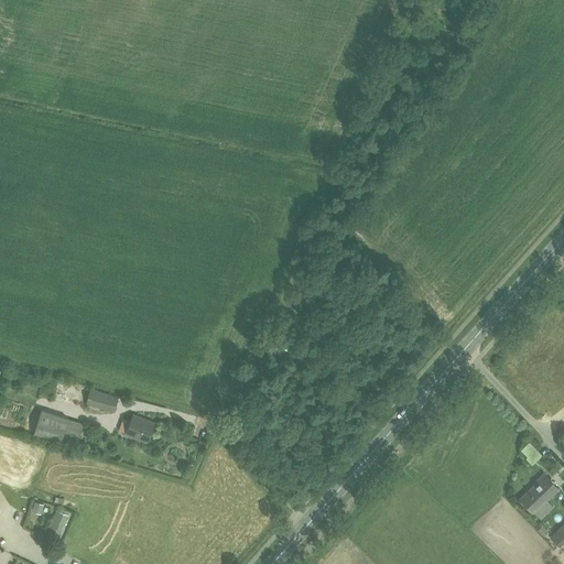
[(119,397),(90,389),(87,403),(115,411),(119,397)]
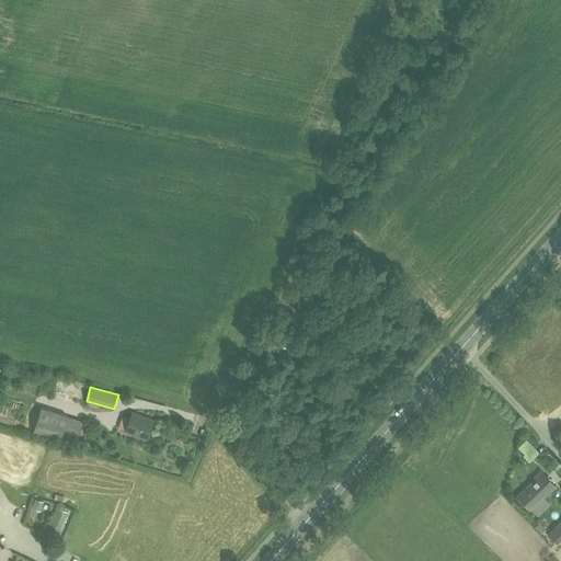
[(42,407),(34,431),(61,439),(75,444),(77,444),(84,421),(82,420),(69,415),(42,407)]
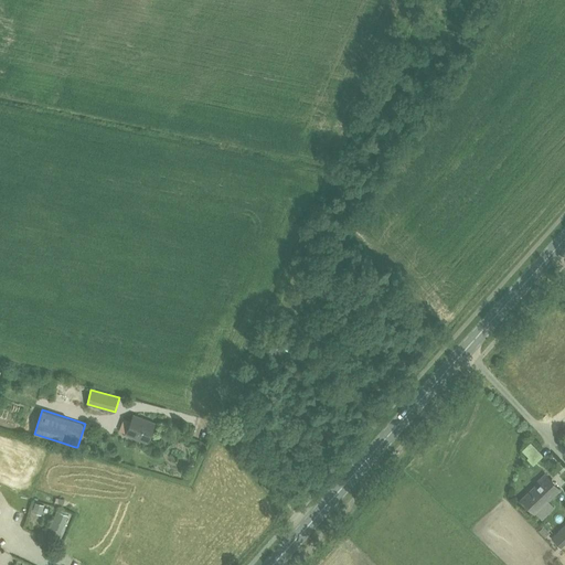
[(148,443),(156,424),(134,415),(126,435),(148,443)]
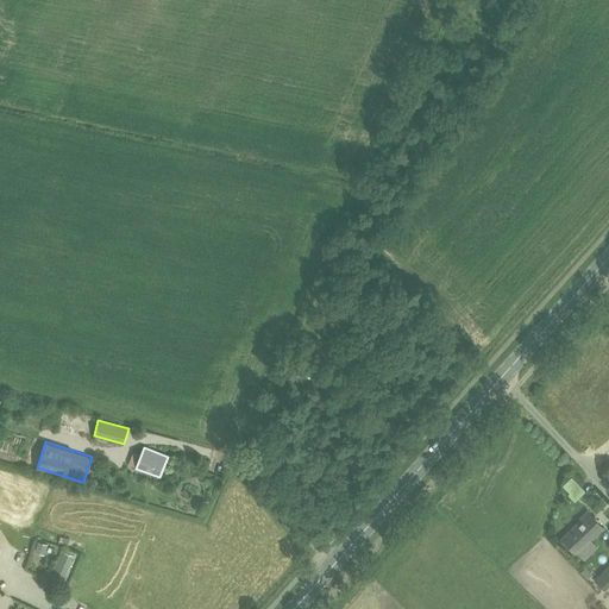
[(585,490),(571,476),(563,484),(570,493),(569,494),(575,500),(585,490)]
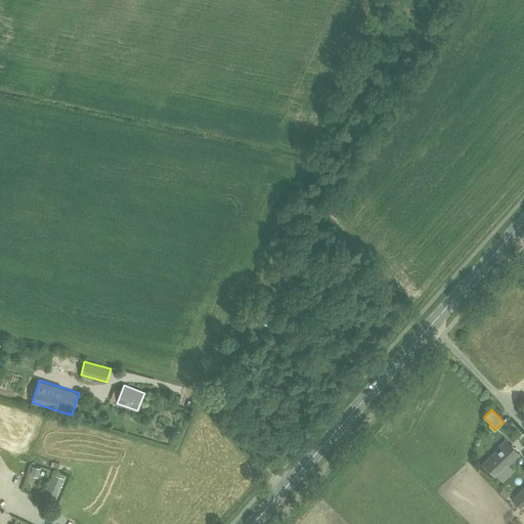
[(495,475),(518,453),(505,439),(498,446),(500,448),(496,452),(496,451),(484,464),(495,475)]
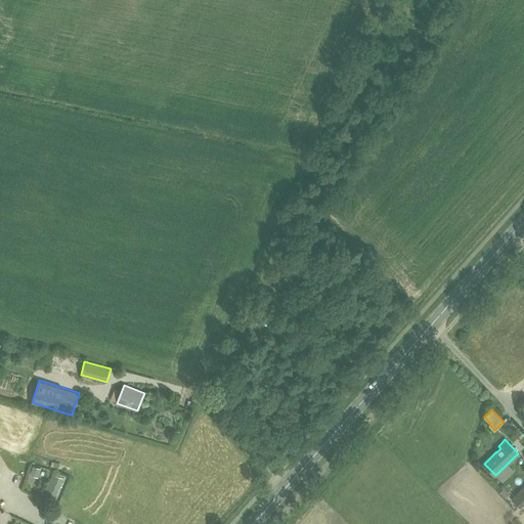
[(41,469),(33,466),(30,475),(39,478),(41,469)]
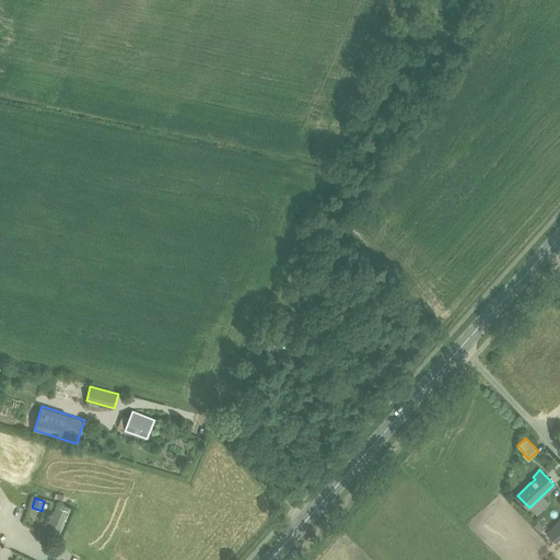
[(44,509),(55,513),(47,531),(58,536),(68,511),(53,504),(53,506),(48,504),(45,503),(44,508),(45,508),(44,509)]
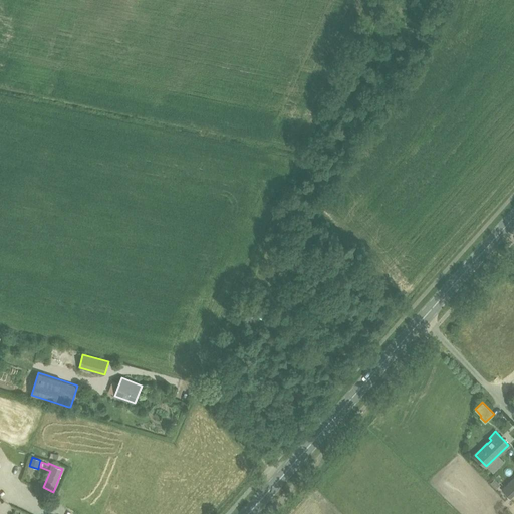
[(513,478),(503,490),(510,497),(513,492),(513,491),(512,490),(513,488),(513,478)]
